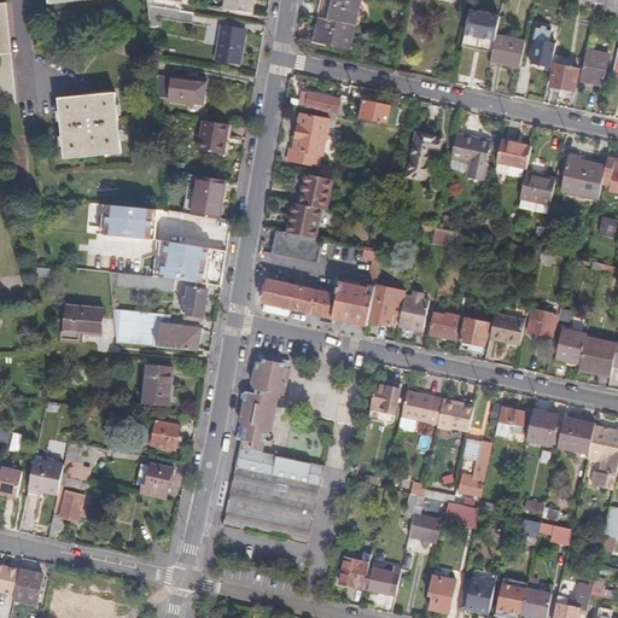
[(144,0),(145,5),(174,10),(174,0),(144,0)]
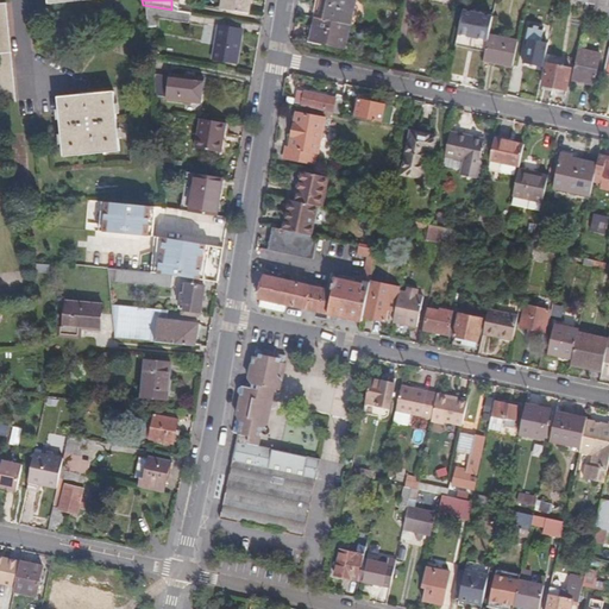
[(217,0),(217,10),(243,13),(245,0),(217,0)]
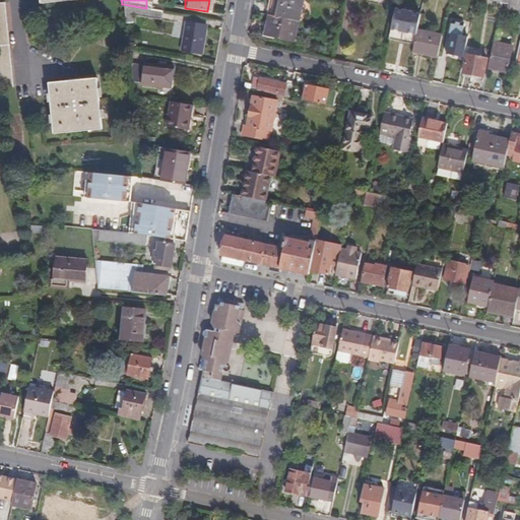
[(268,0),(269,1),(266,14),(296,21),(300,0),(268,0)]
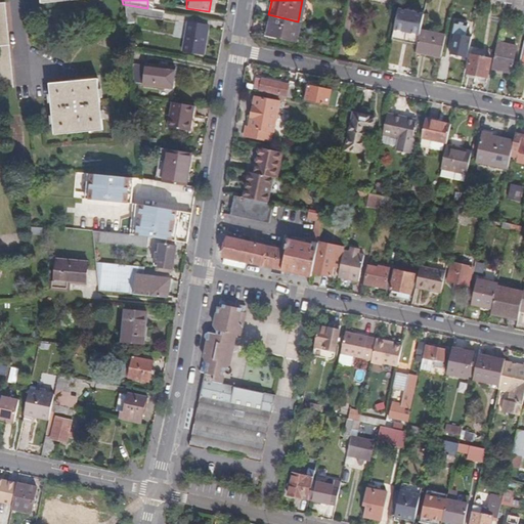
[(520,13),(523,14),(523,0),(505,0),(522,4),(520,13)]
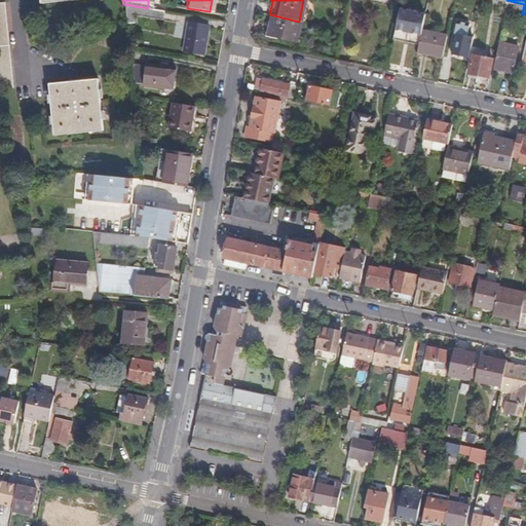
[(3,4),(0,3),(0,88),(13,88),(3,4)]
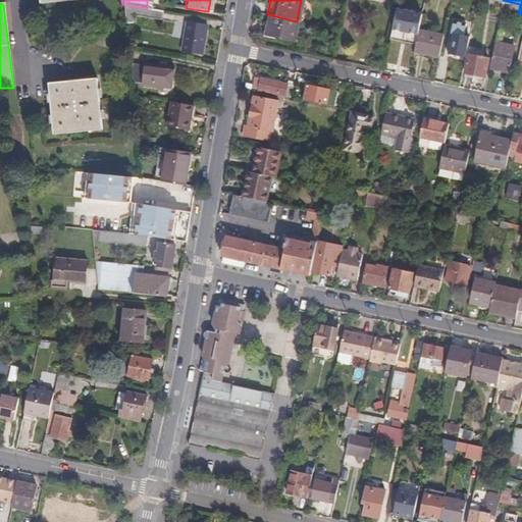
[(122,4),(125,34),(134,33),(132,16),(160,20),(162,11),(147,8),(122,4)]
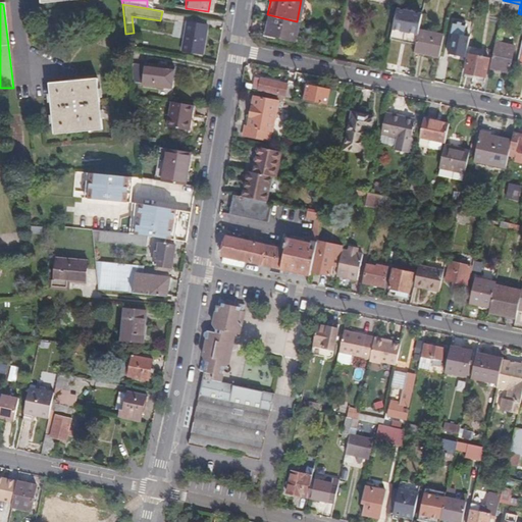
[(388,40),(413,45),(416,30),(419,15),(395,10),(388,40)]
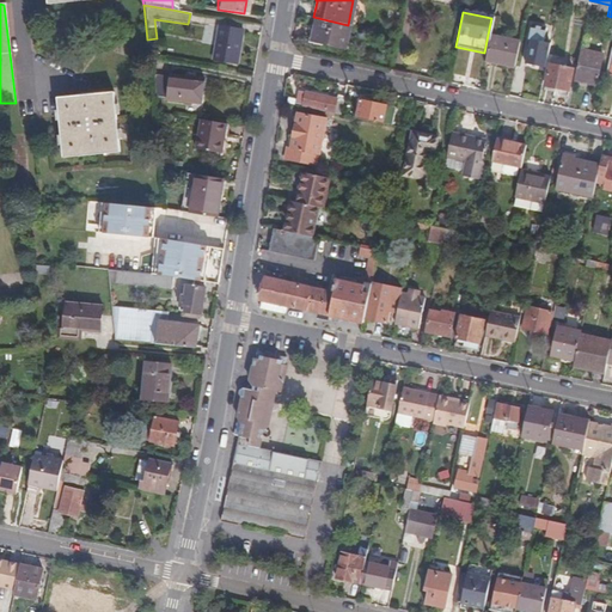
[(305,53),(341,60),(348,25),(313,17),(308,35),(305,53)]
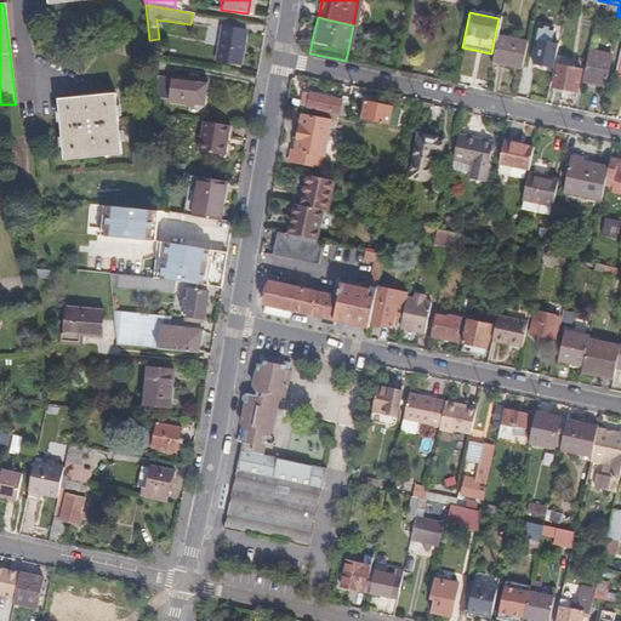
[(220,27),(215,61),(237,64),(239,49),(243,30),(220,27)]
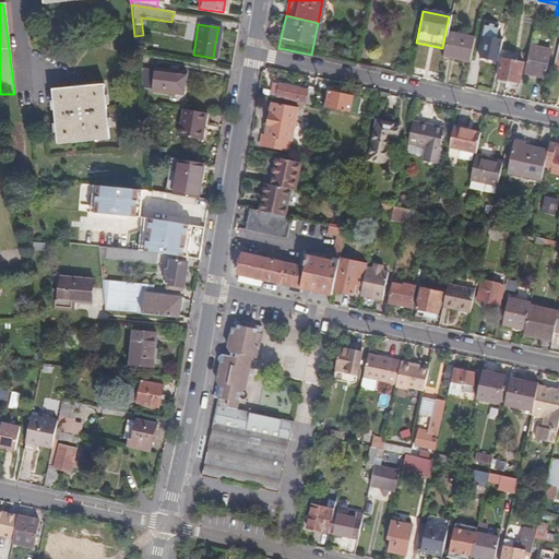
[(455,58),(468,61),(473,37),(445,32),(442,48),(441,56),(455,58)]
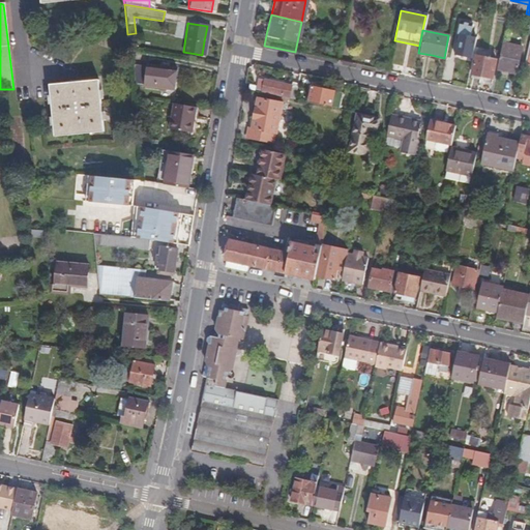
[(500,43),(495,68),(504,70),(513,72),(520,48),(500,43)]
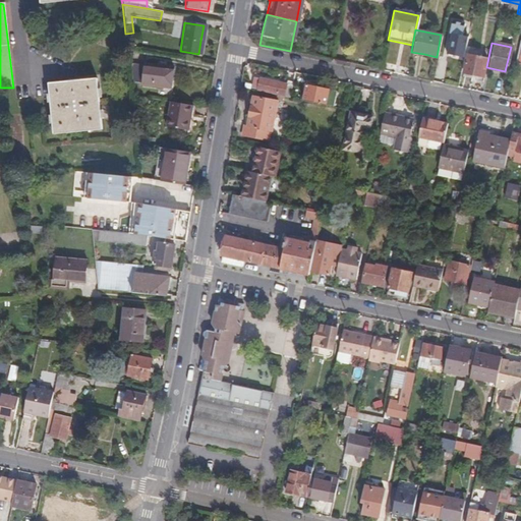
[(466,54),(462,72),(470,74),(481,77),(485,58),(466,54)]
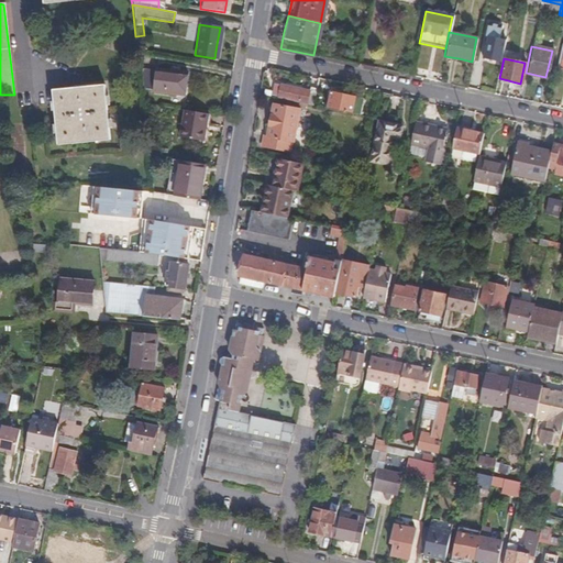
[(139,67),(140,87),(151,88),(151,87),(185,90),(185,81),(186,75),(139,67)]
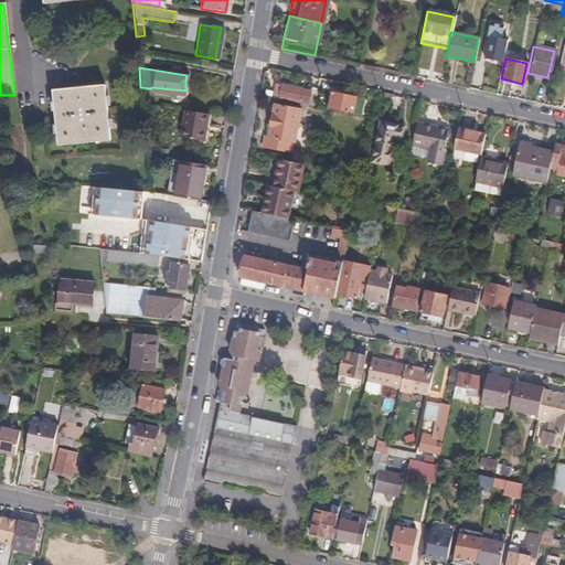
[(311,105),(316,88),(305,87),(305,91),(273,84),(272,86),(270,93),(270,94),(299,100),(298,103),(311,105)]
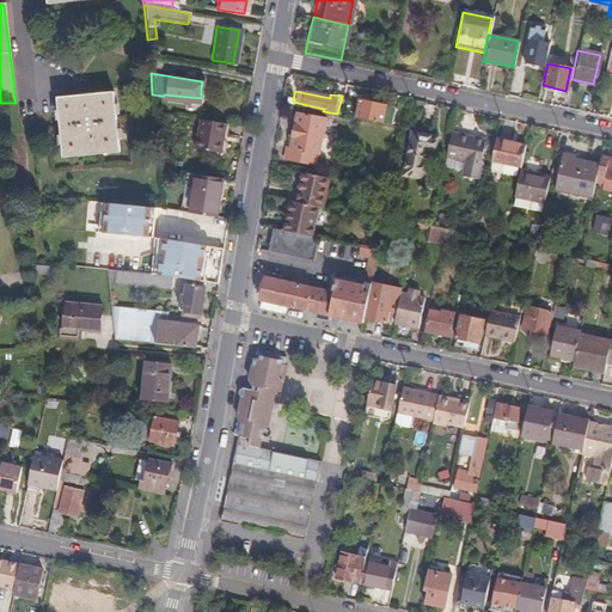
[(56,97),(61,155),(117,151),(112,92),(56,97)]
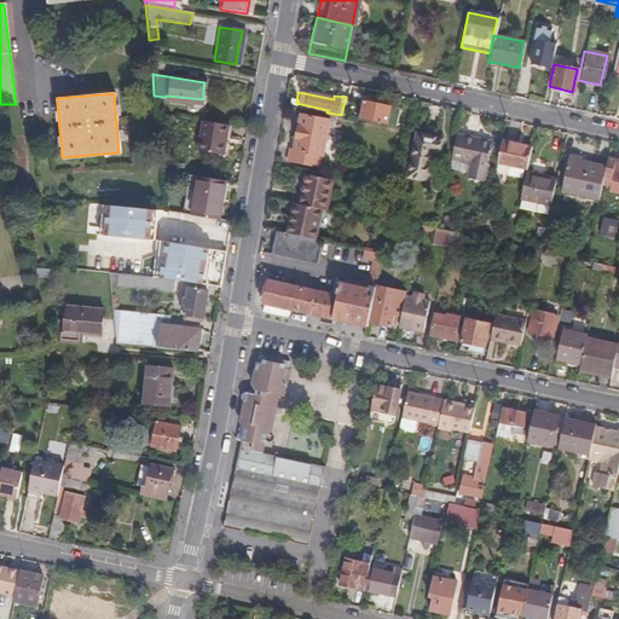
[(357,119),(392,127),(395,108),(382,105),(360,100),(357,119)]
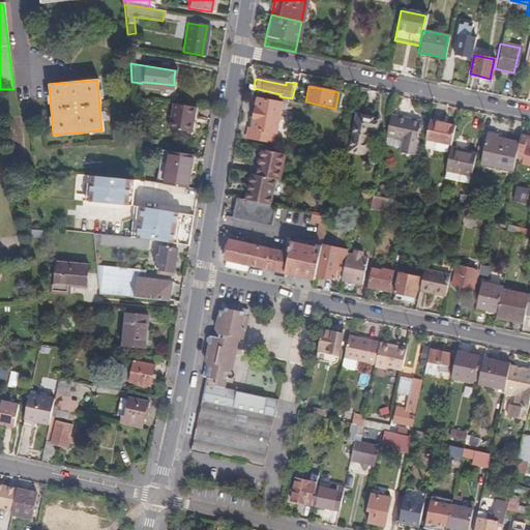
[(272,145),(281,104),(256,98),(253,112),(248,128),(246,127),(244,139),(272,145)]
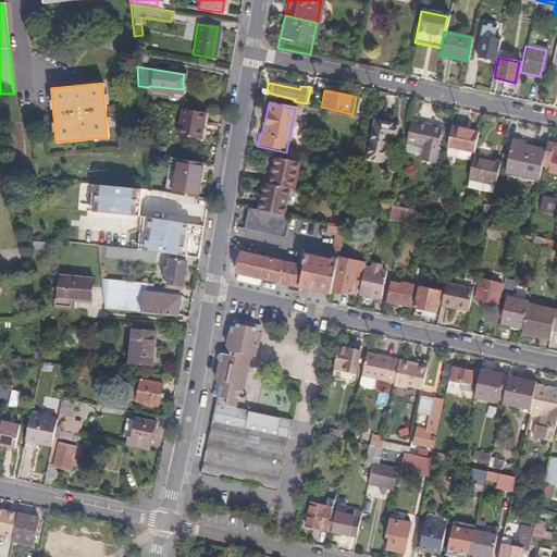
[(203,121),(205,113),(180,109),(176,126),(202,131),(203,121)]
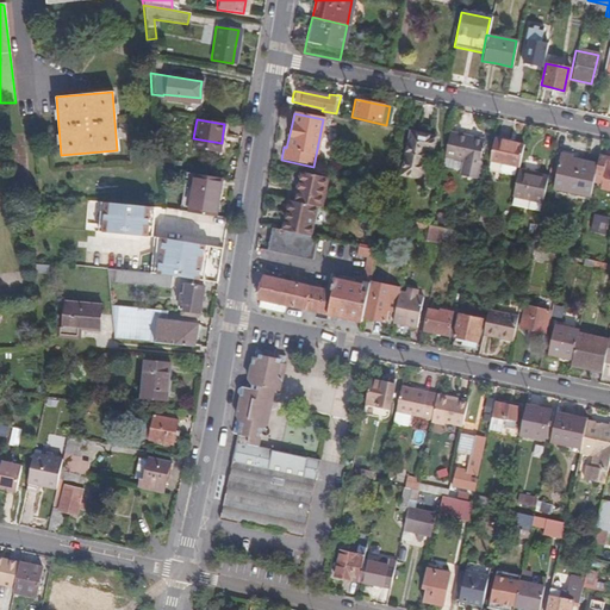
[(417,126),(416,134),(408,131),(399,175),(416,179),(422,150),(430,151),(433,137),(425,135),(427,129),(422,128),(417,126)]
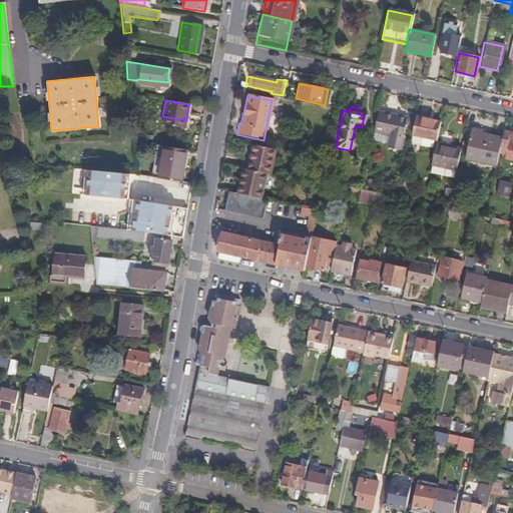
[(392,116),(377,113),(374,130),(382,132),(390,134),(388,142),(387,146),(402,149),(404,137),(403,137),(405,126),(407,126),(408,122),(406,122),(407,116),(398,114),(392,113),(392,116)]
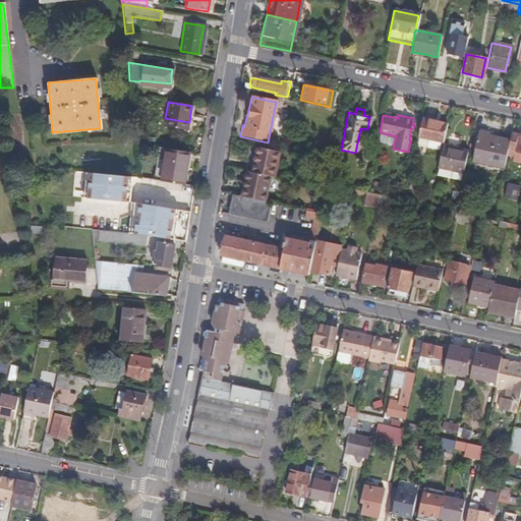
[(187,130),(189,122),(165,118),(164,126),(187,130)]
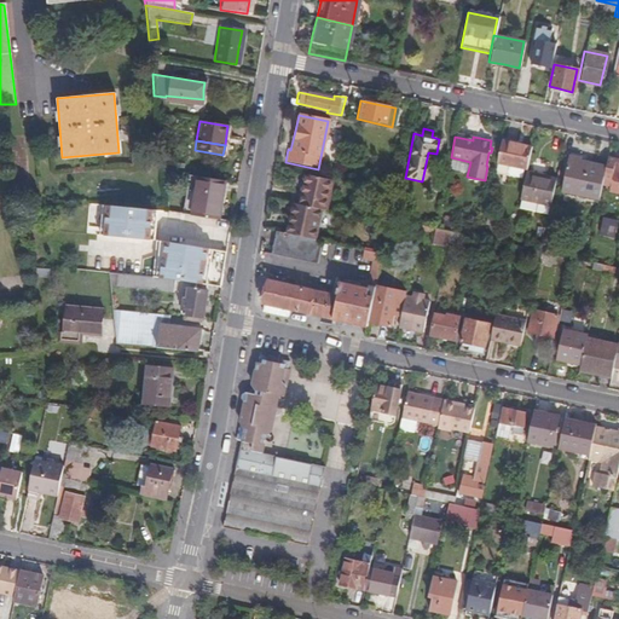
[(525,172),(530,148),(516,144),(501,140),(493,173),(505,175),(520,178),(522,179),(524,175),(525,172)]
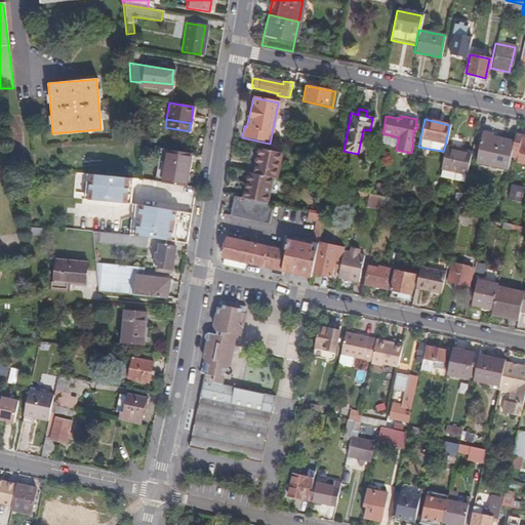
[(510,157),(513,144),(500,142),(491,139),(492,134),(482,131),(476,162),(508,169),(510,157)]
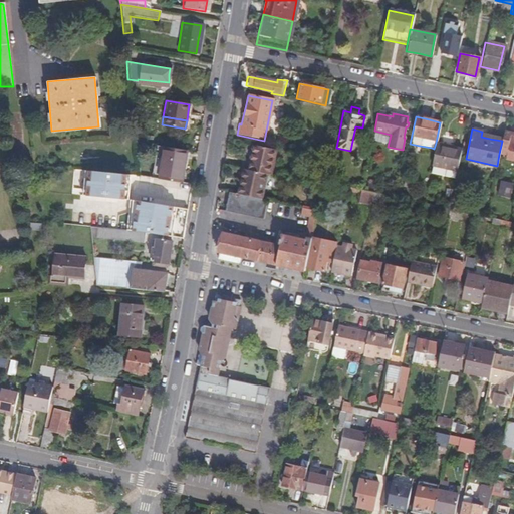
[(380,141),(382,133),(374,131),(372,139),(380,141)]
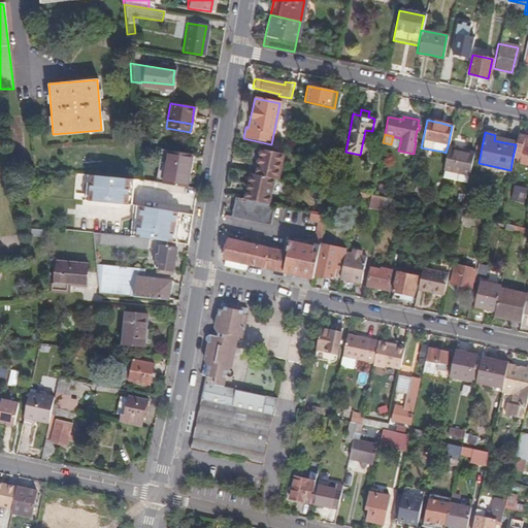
[(527,137),(518,135),(516,144),(513,158),(520,159),(519,164),(527,166),(527,137)]
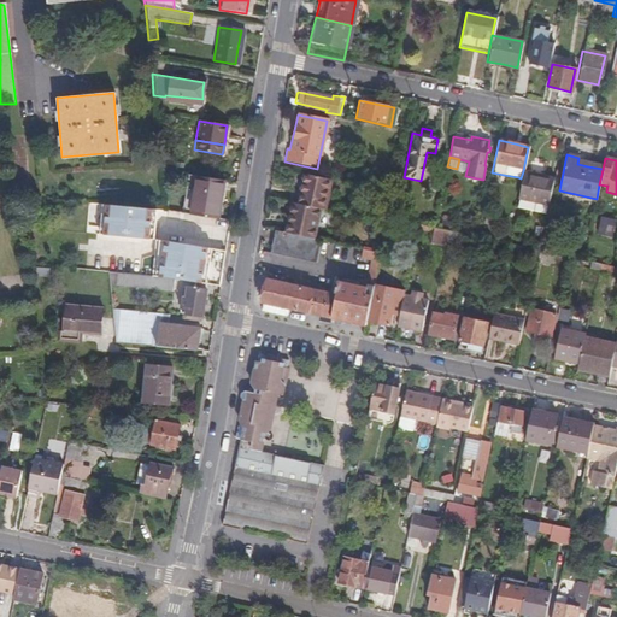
[(457,169),(466,171),(469,162),(459,159),(457,169)]
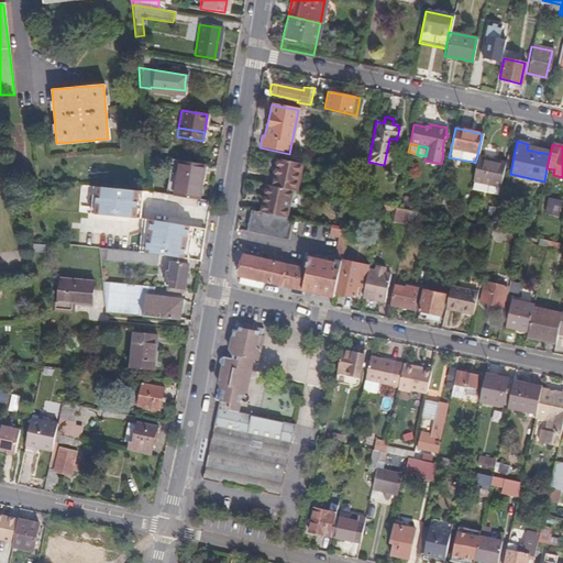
[(296,191),(301,164),(274,158),(272,172),(268,186),(291,191),(296,191)]
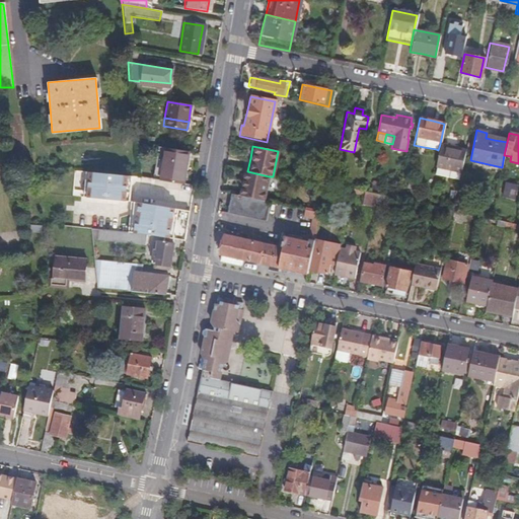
[(157,147),(152,180),(158,180),(182,184),(184,167),(187,152),(157,147)]
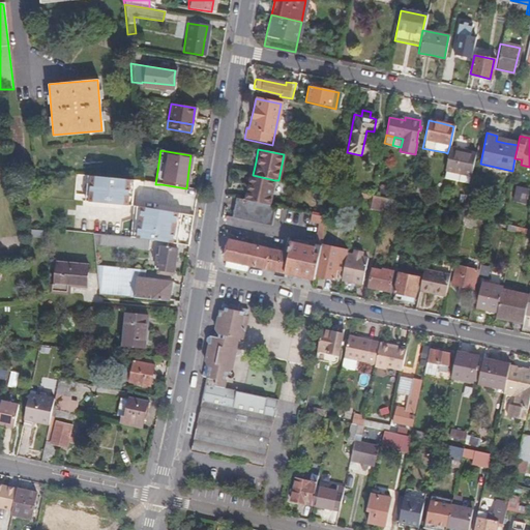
[(443,160),(445,152),(433,150),(431,155),(433,158),(443,160)]
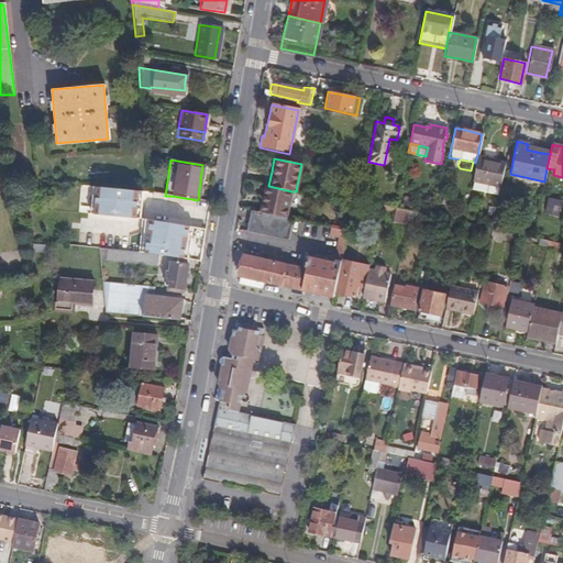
[(499,187),(505,162),(497,161),(494,159),(494,163),(476,159),(475,163),(472,181),(499,187)]
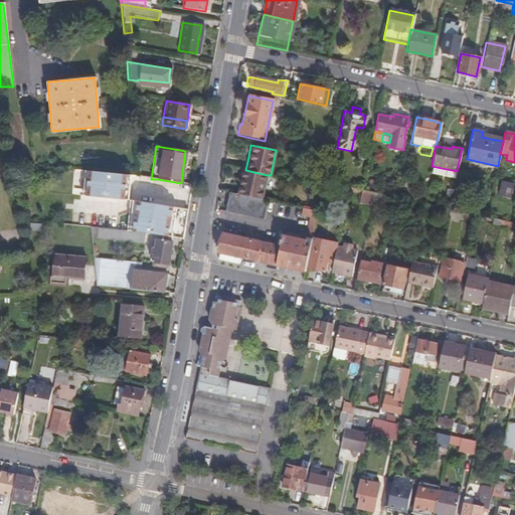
[(312,157),(313,151),(303,149),(301,155),(312,157)]
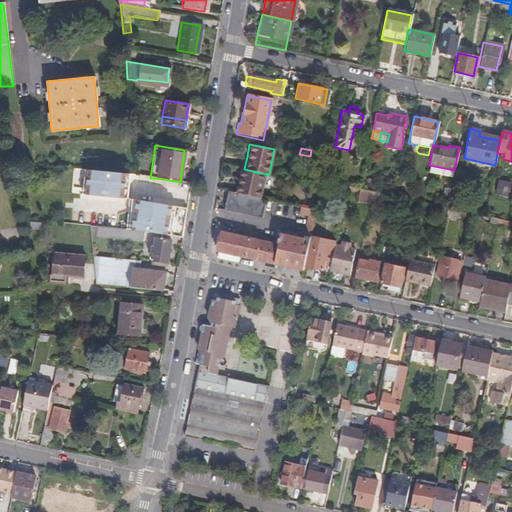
[(495,165),(464,158),(463,161),(494,168),(495,165)]
